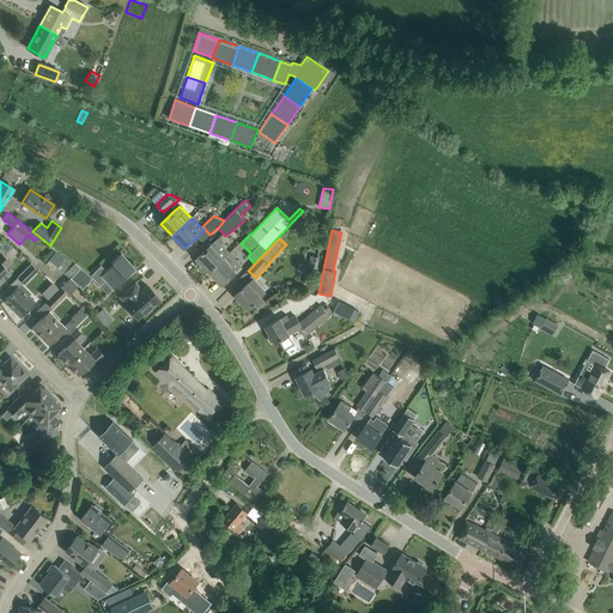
[(210,246),(206,249),(196,258),(210,272),(223,259),(230,253),(217,240),(210,246)]
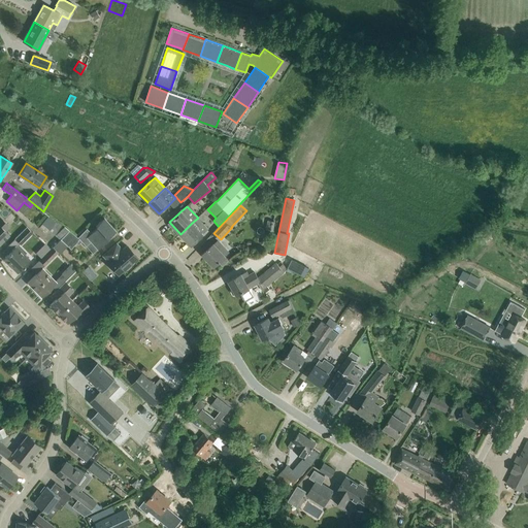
[(9,227),(0,217),(0,243),(9,235),(5,231),(9,227)]
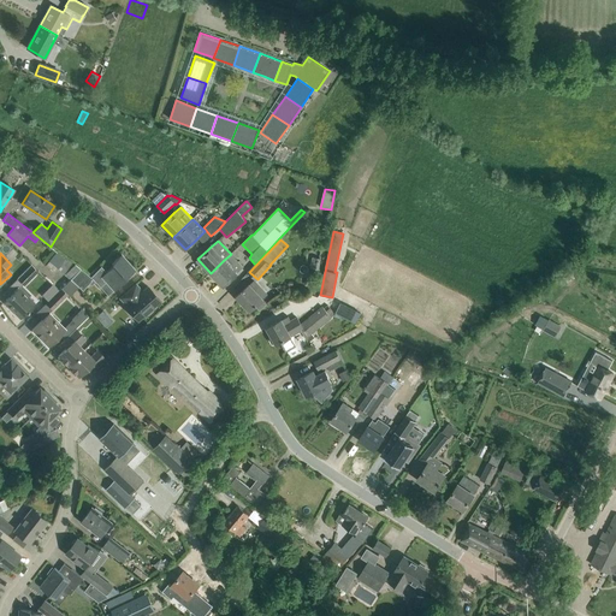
[(81,268),(70,279),(80,288),(82,290),(89,284),(92,285),(95,282),(100,286),(106,283),(113,291),(118,288),(126,279),(125,278),(135,270),(122,254),(111,264),(113,266),(106,272),(101,267),(90,277),(81,268)]
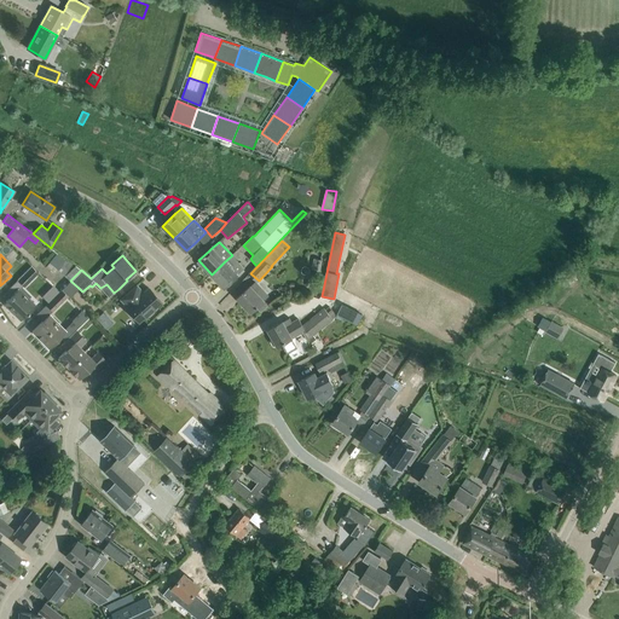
[(232,270),(225,261),(212,275),(225,288),(233,279),(238,276),(237,276),(244,268),(239,262),(232,270)]
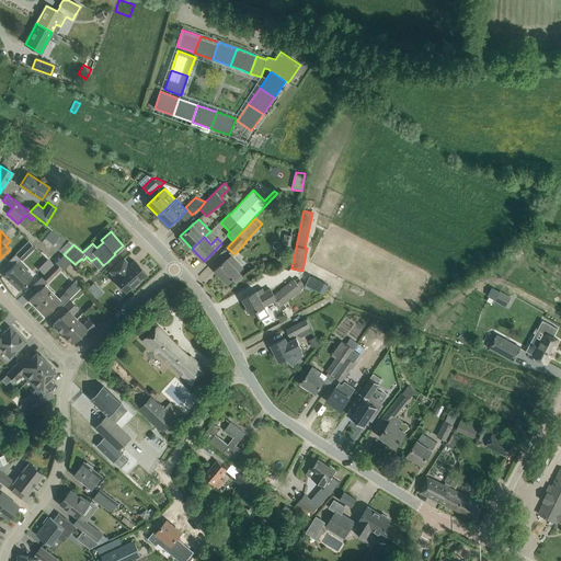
[(29,241),(15,254),(22,260),(34,248),(29,241)]
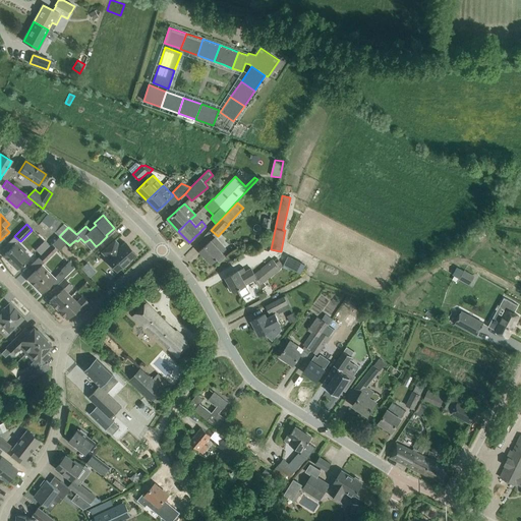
[(211,241),(199,250),(212,264),(216,258),(219,263),(225,256),(222,253),(216,247),(220,243),(215,237),(211,241)]
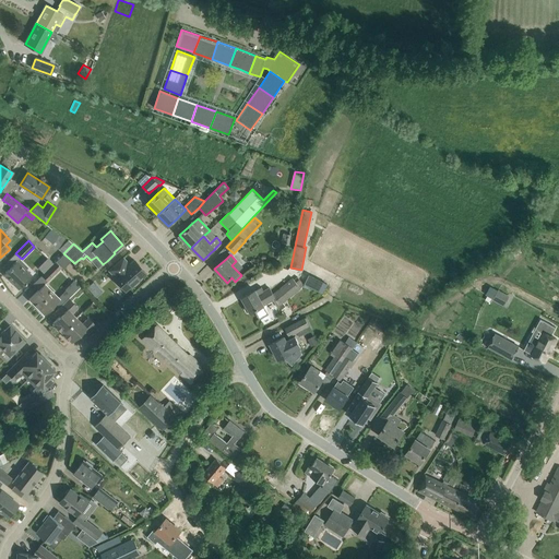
[(44,273),(54,264),(47,258),(38,268),(44,273)]
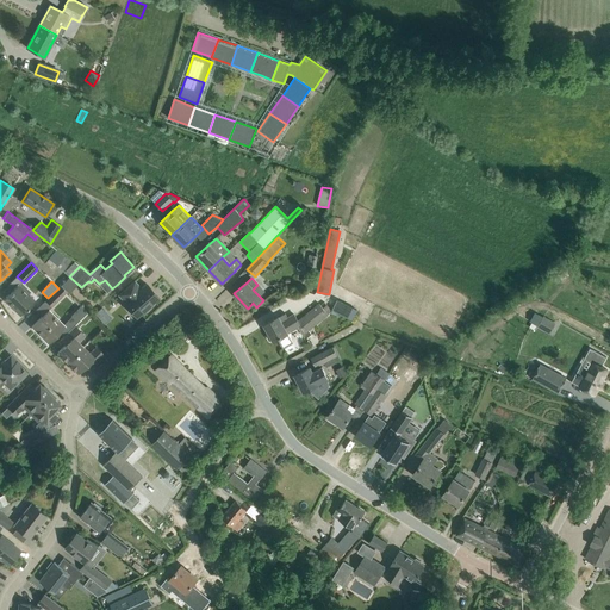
[(159,298),(155,293),(147,284),(141,288),(135,281),(118,296),(125,303),(124,304),(136,318),(159,298)]
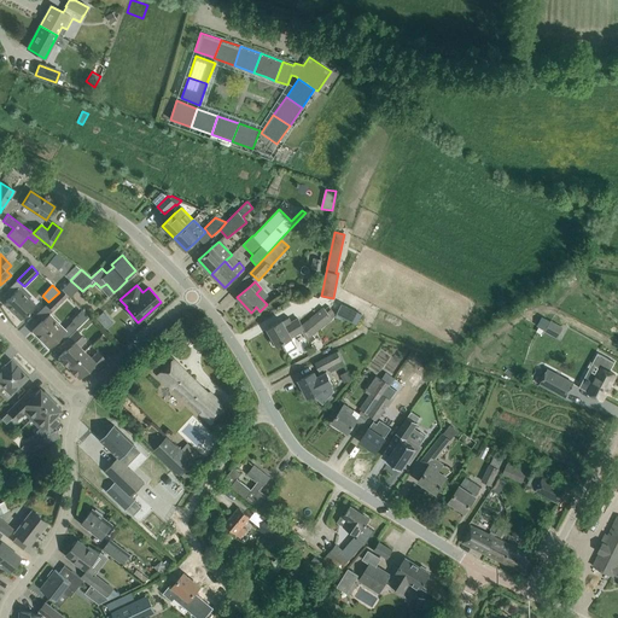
[(28,314),(27,313),(35,305),(18,289),(4,303),(21,320),(23,318),(24,319),(28,314)]
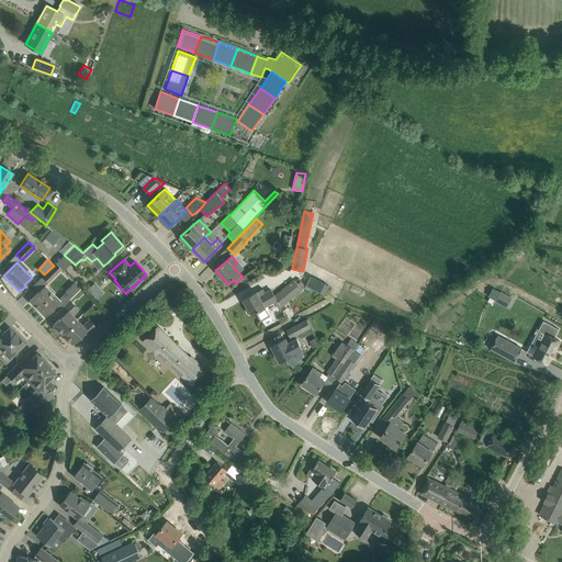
[(62,269),(56,263),(54,266),(44,274),(42,277),(48,283),(62,269)]
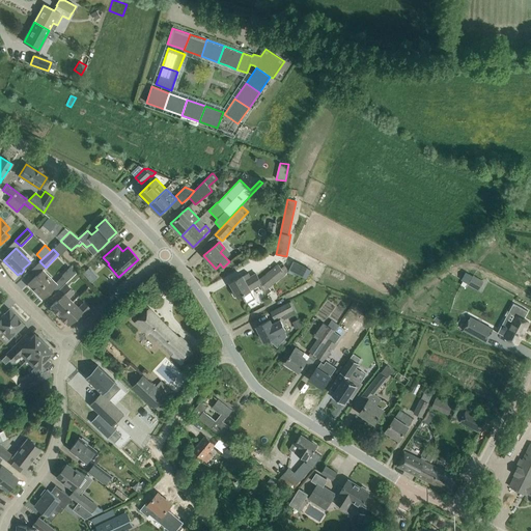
[(290,271),(309,278),(313,267),(295,260),(290,271)]
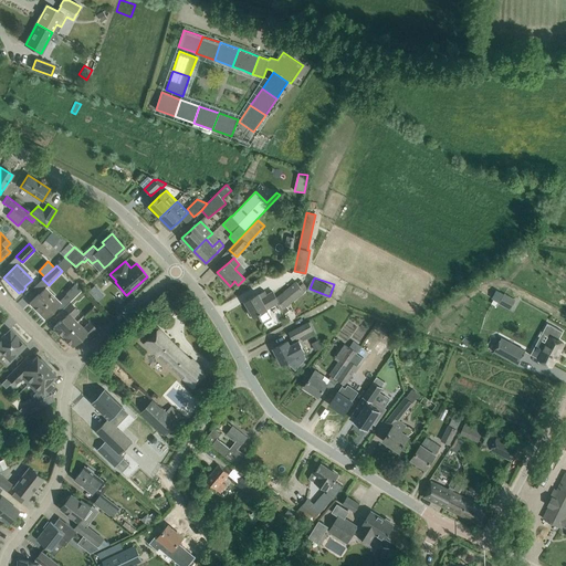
[(296,282),(276,299),(279,303),(283,308),(282,310),(285,314),(289,310),(286,306),(304,292),(296,282)]
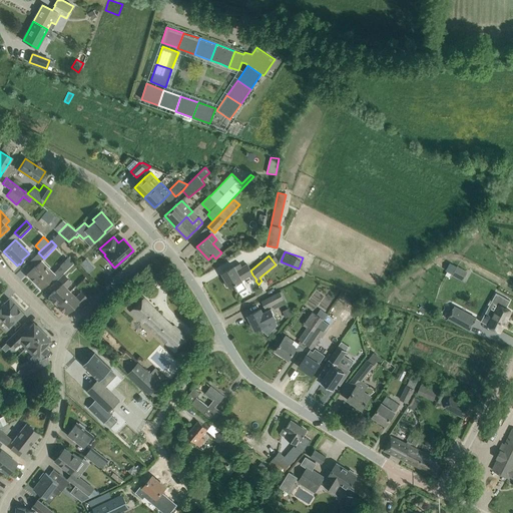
[(40,289),(47,282),(54,275),(40,261),(26,275),(34,283),(33,284),(37,288),(38,287),(40,289)]
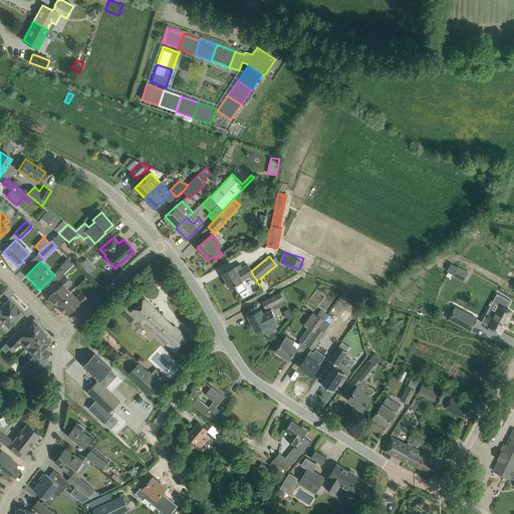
[(468,272),(467,272),(458,267),(451,263),(447,271),(448,272),(446,276),(450,278),(452,274),(454,275),(453,276),(464,281),(468,272)]
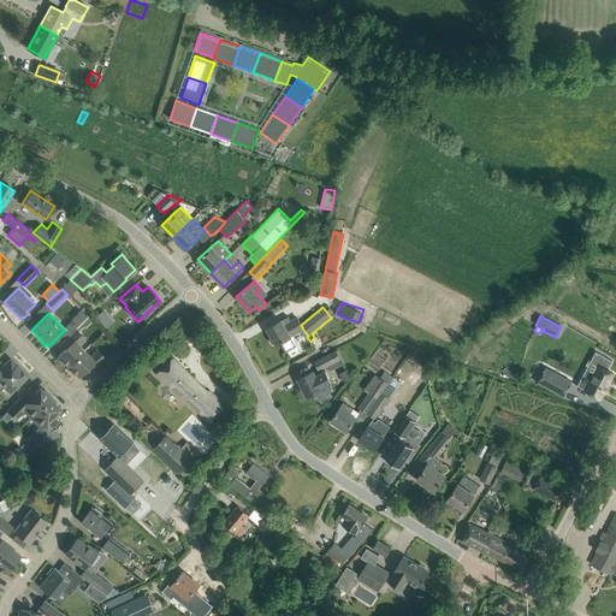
[(277,323),(267,329),(276,345),(280,343),(285,351),(295,347),(290,337),(290,336),(301,331),(303,330),(301,325),(297,318),(284,325),(282,320),(277,323)]
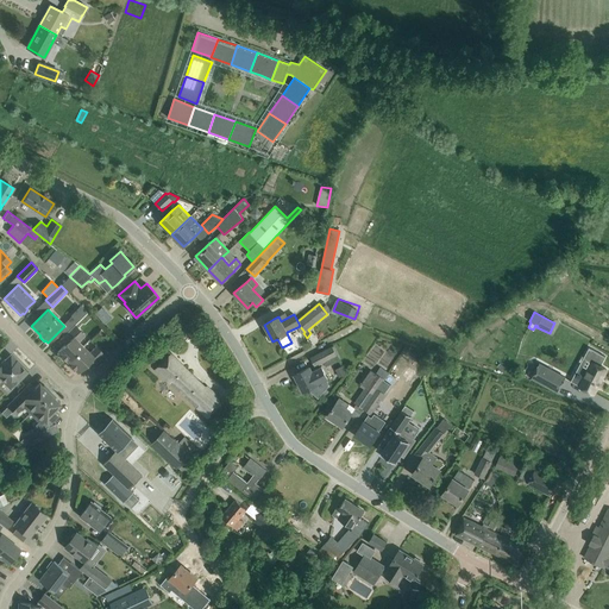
[(68,363),(83,346),(79,341),(85,336),(74,325),(60,340),(64,345),(57,352),(60,355),(58,356),(64,362),(67,362),(68,363)]
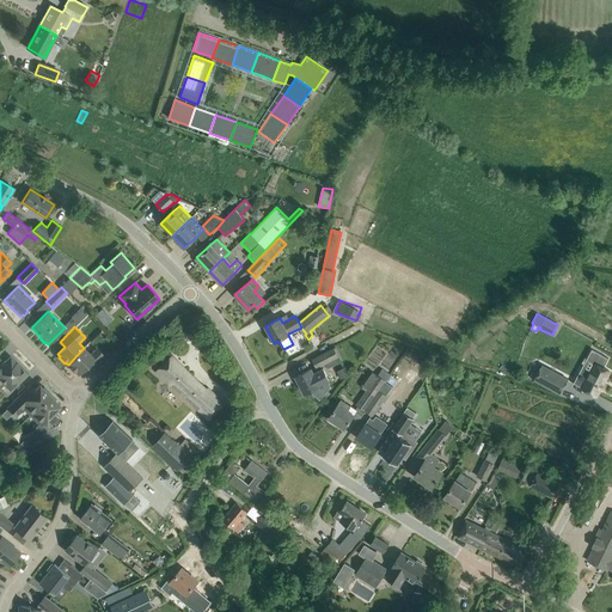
[(163,347),(175,336),(169,329),(157,341),(163,347)]
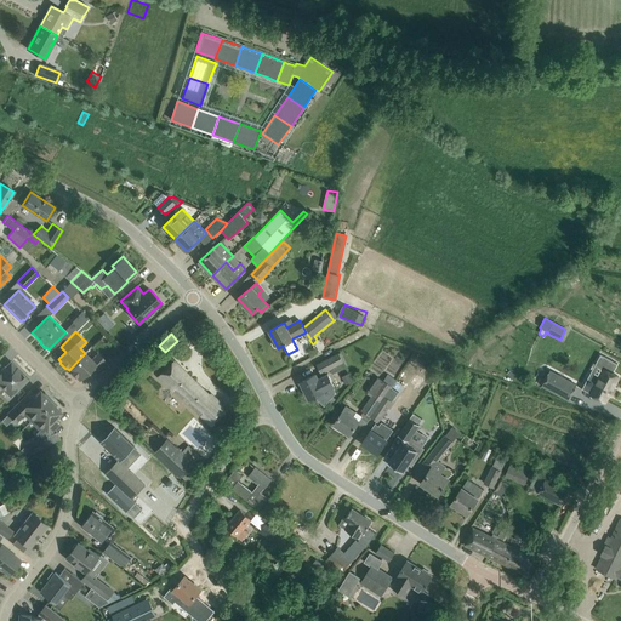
[(92,377),(107,363),(97,353),(91,360),(85,353),(69,370),(69,374),(75,379),(77,377),(79,380),(87,372),(92,377)]
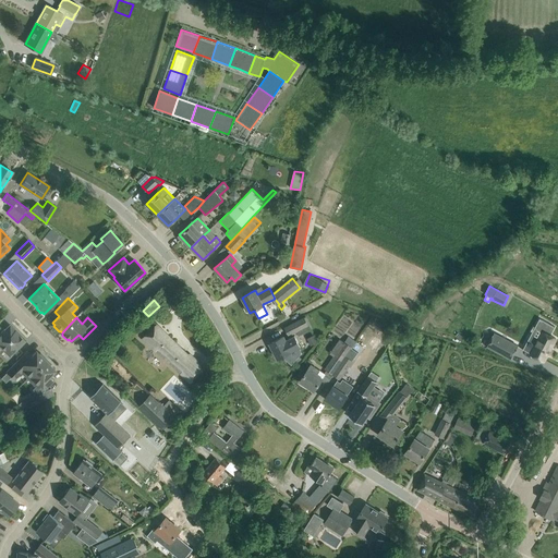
[(284,328),(289,336),(308,326),(304,317),(284,328)]
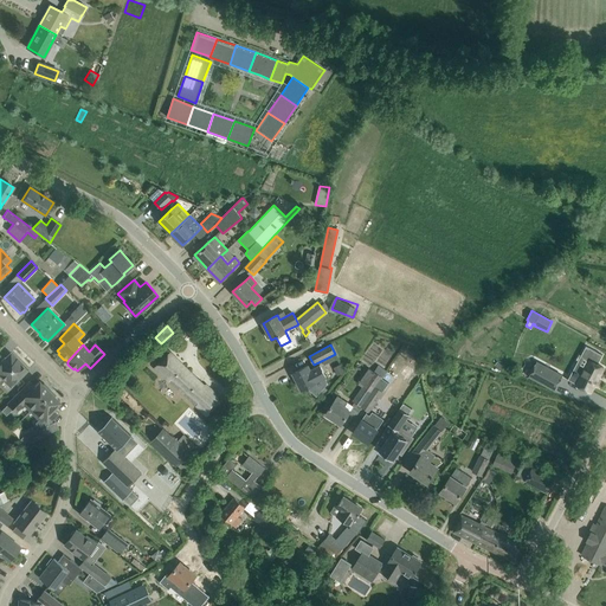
[(590,361),(577,385),(591,392),(604,368),(598,365),(601,358),(603,355),(586,346),(580,356),(590,361)]
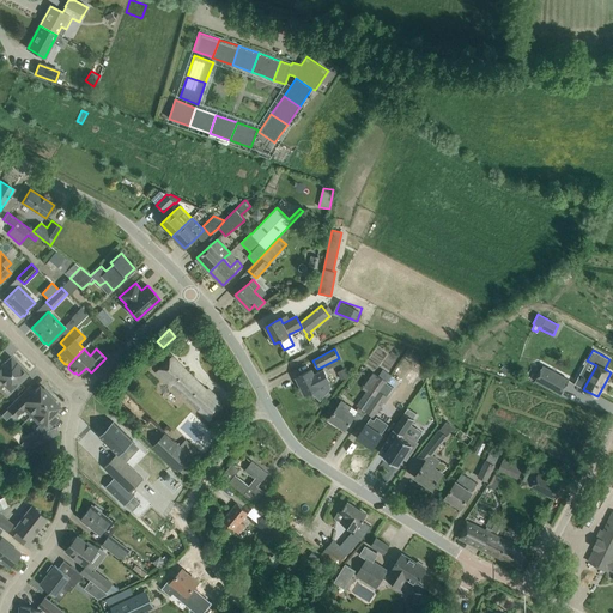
[(5,363),(0,366),(0,381),(11,392),(28,374),(17,363),(16,363),(11,357),(5,363)]
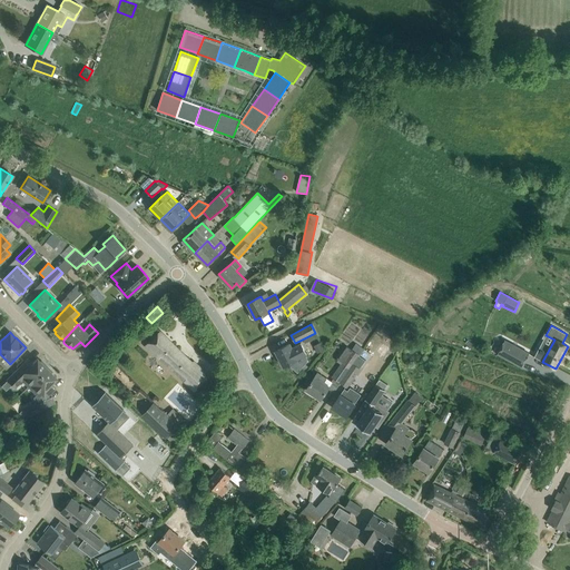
[(158,332),(146,345),(168,366),(173,371),(190,387),(204,374),(205,373),(194,362),(192,363),(158,332)]
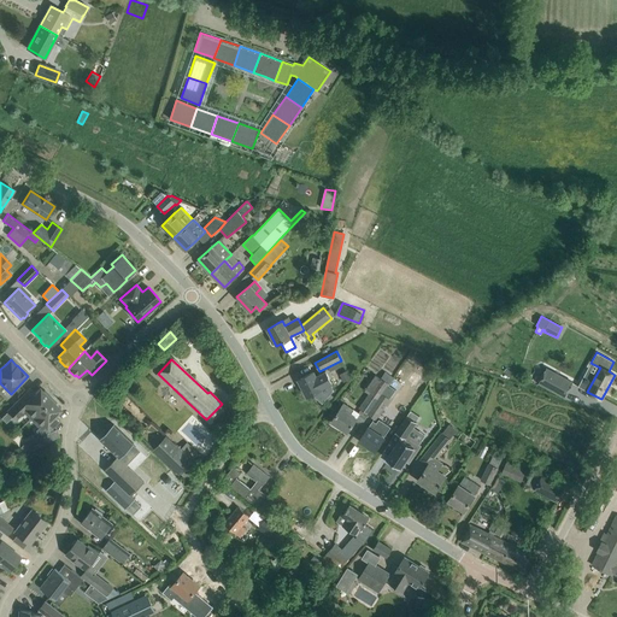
[(573,383),(562,377),(546,369),(538,383),(564,398),(573,383)]
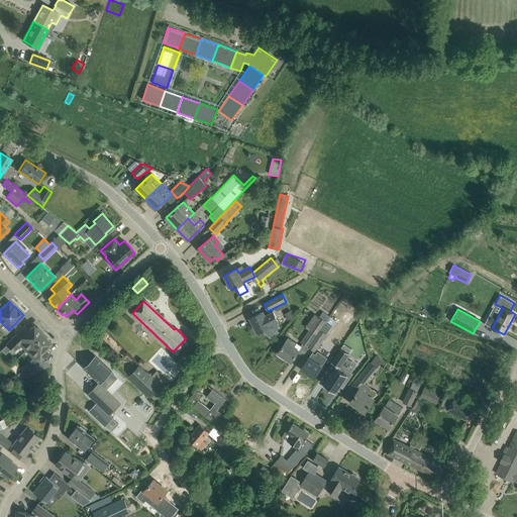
[(291,310),(284,314),(288,320),(294,317),(291,310)]
